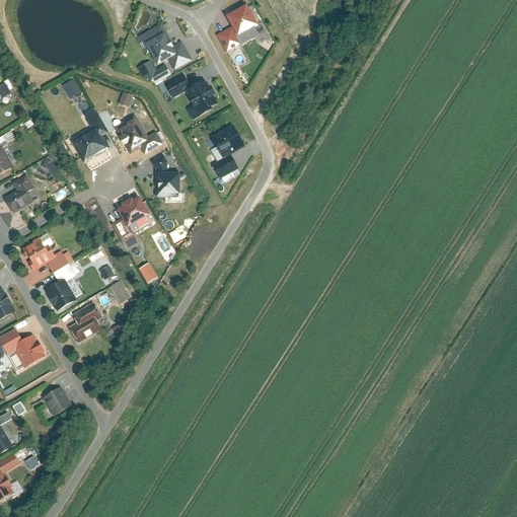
[(256,24),(244,2),(223,14),(229,25),(215,33),(224,52),(239,43),(235,37),(256,24)]
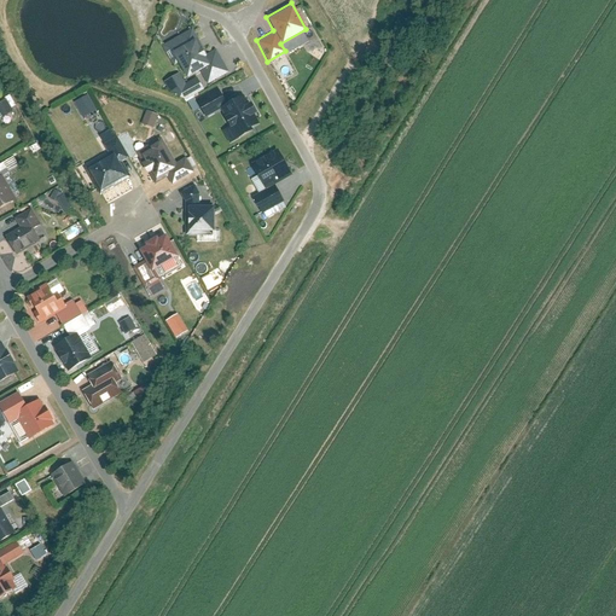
[(205,81),(224,71),(218,59),(214,62),(198,34),(193,36),(190,28),(158,45),(164,56),(169,53),(182,77),(199,68),(205,81)]
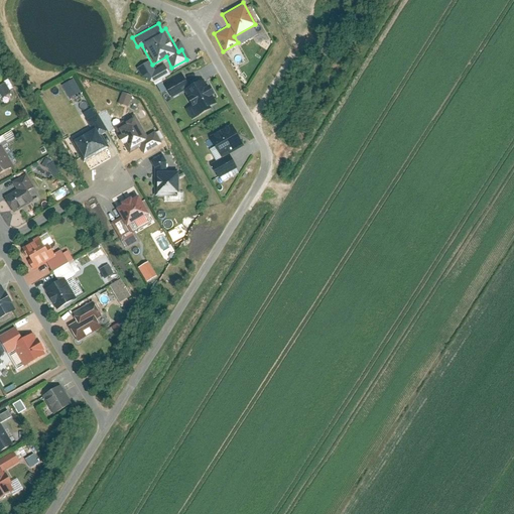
[(147,58),(134,65),(140,79),(147,76),(150,82),(167,74),(162,62),(151,68),(147,58)]
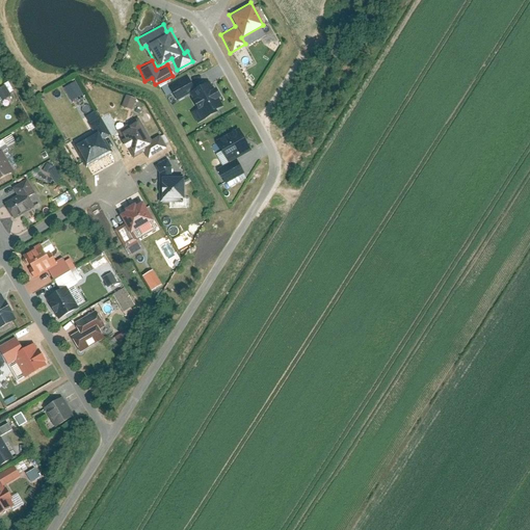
[(69,100),(80,93),(73,79),(60,85),(69,100)]
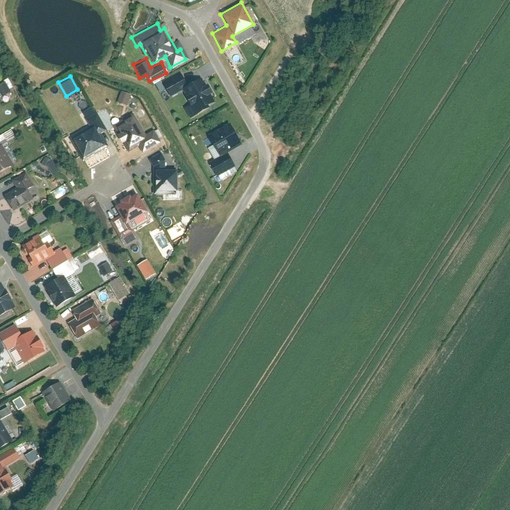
[(181,104),(188,117),(213,103),(199,77),(180,88),(187,101),(181,104)]
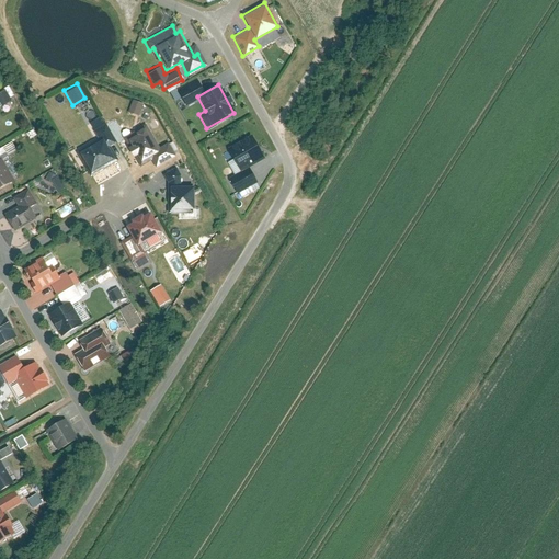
[(129,99),(126,111),(137,114),(141,101),(129,99)]
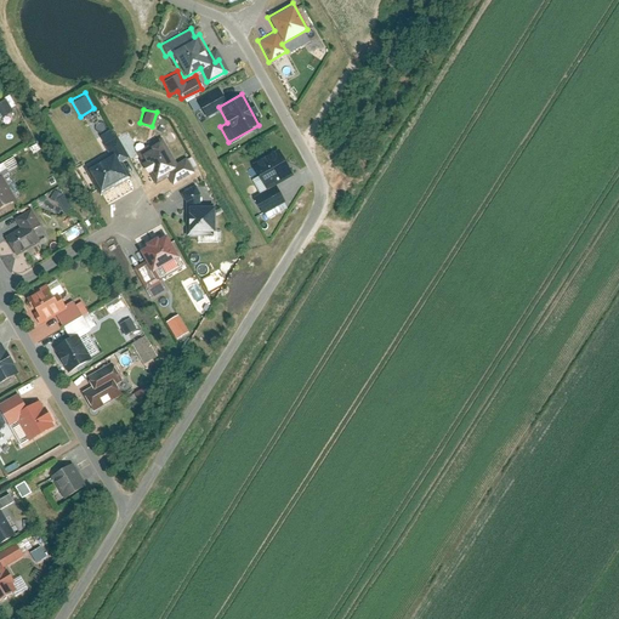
[(175,168),(158,137),(136,151),(153,180),(164,174),(170,180),(187,170),(183,163),(175,168)]
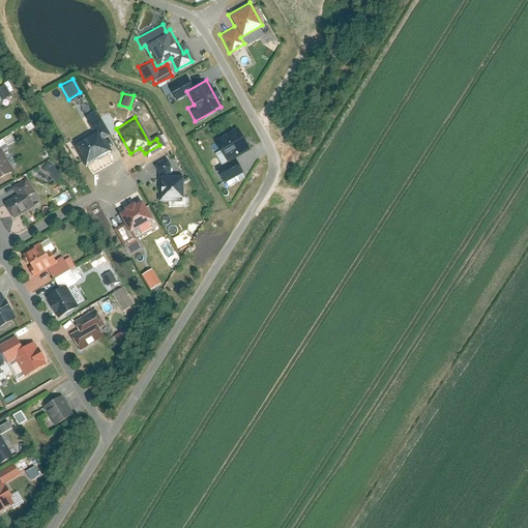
[(83,164),(101,153),(92,137),(104,130),(96,118),(86,124),(90,133),(70,143),(83,164)]
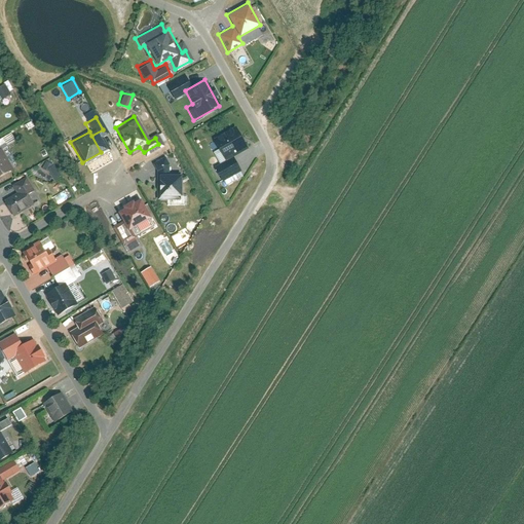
[(245,146),(234,129),(213,143),(222,160),(211,166),(217,176),(237,163),(231,153),(245,146)]
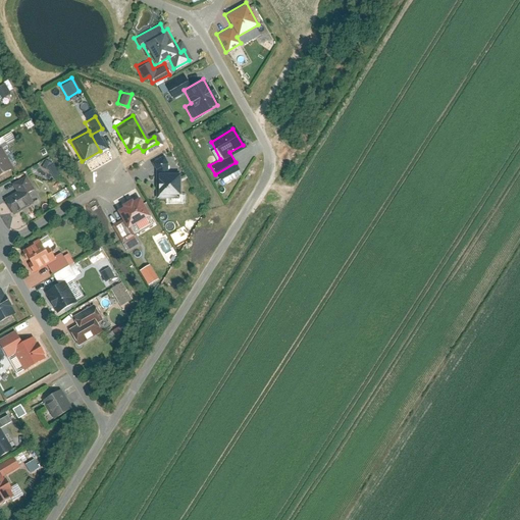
[(0,173),(15,164),(4,147),(13,141),(7,132),(0,137),(0,173)]
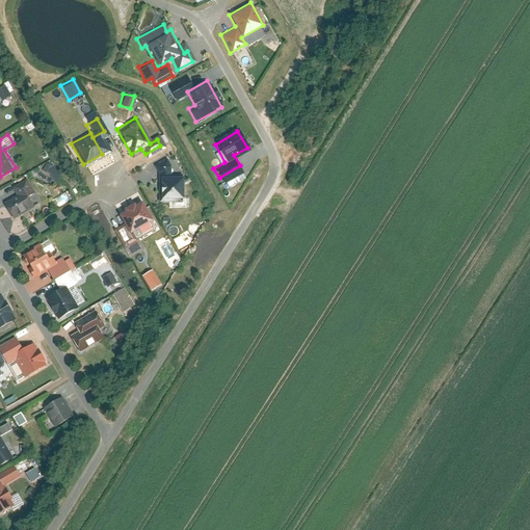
[(166,158),(153,161),(155,173),(168,170),(166,158)]
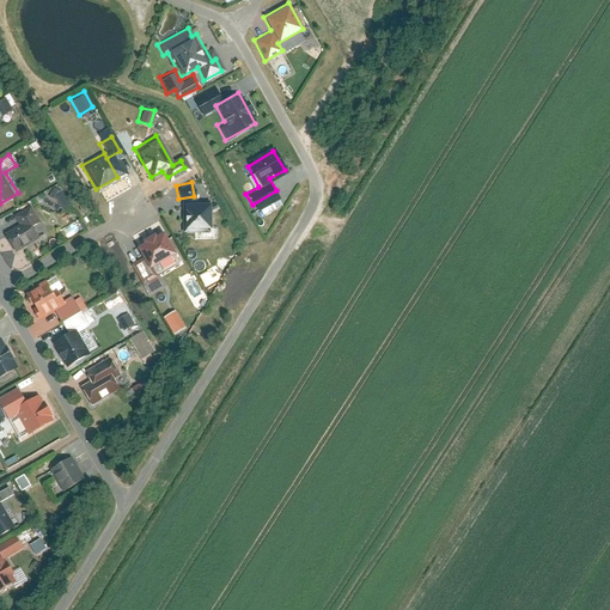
[(207,202),(181,203),(181,230),(208,229),(207,202)]
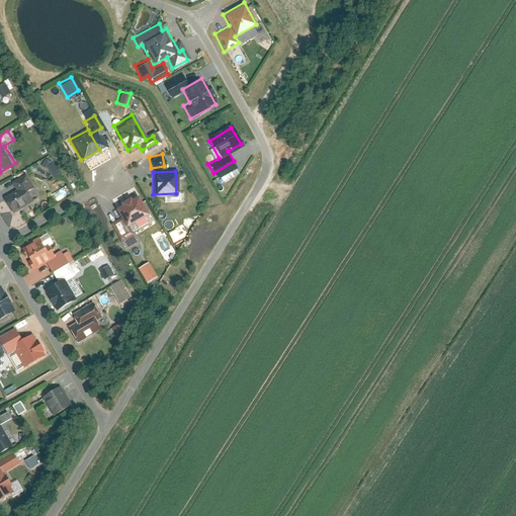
[(17,188),(4,195),(13,211),(33,199),(27,189),(33,185),(26,173),(12,181),(17,188)]
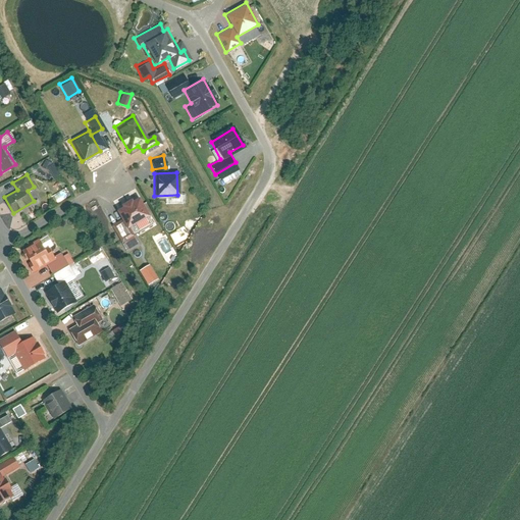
[(147,216),(136,198),(113,210),(117,219),(113,221),(122,238),(128,234),(125,228),(147,216)]
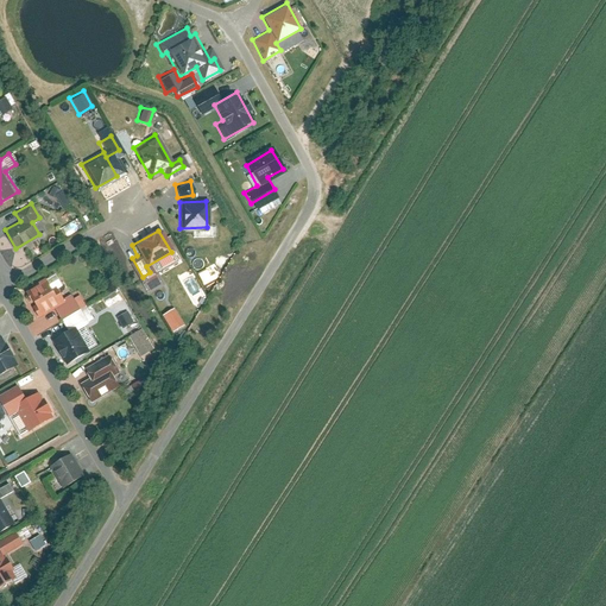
[(51,305),(58,317),(76,307),(69,294),(61,300),(46,276),(23,290),(37,314),(51,305)]
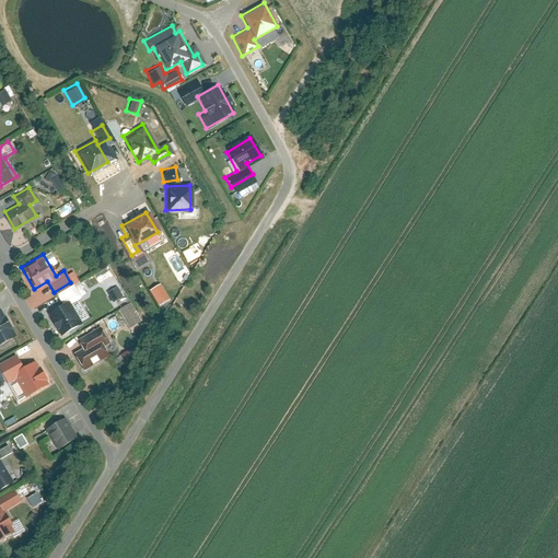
[(96,280),(108,275),(105,267),(93,272),(96,280)]
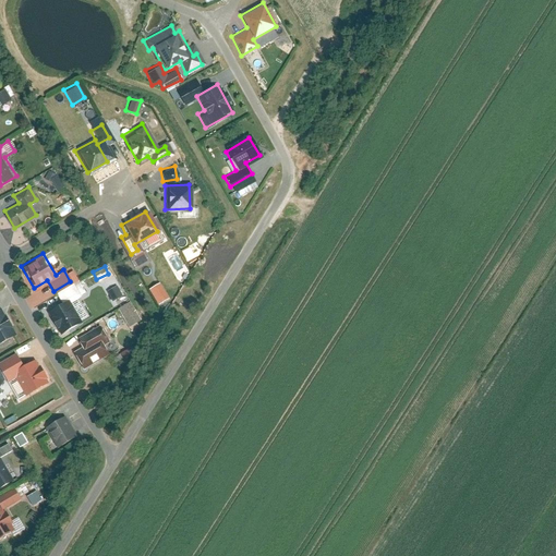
[(156,303),(167,297),(157,280),(146,287),(156,303)]
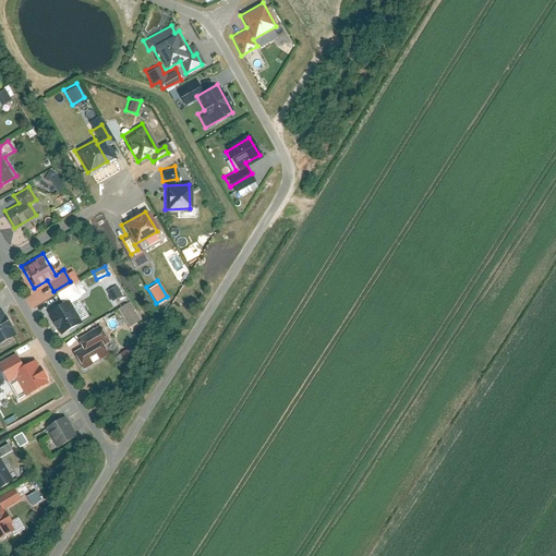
[(62,302),(47,312),(60,333),(82,319),(71,302),(81,297),(73,283),(57,293),(62,302)]
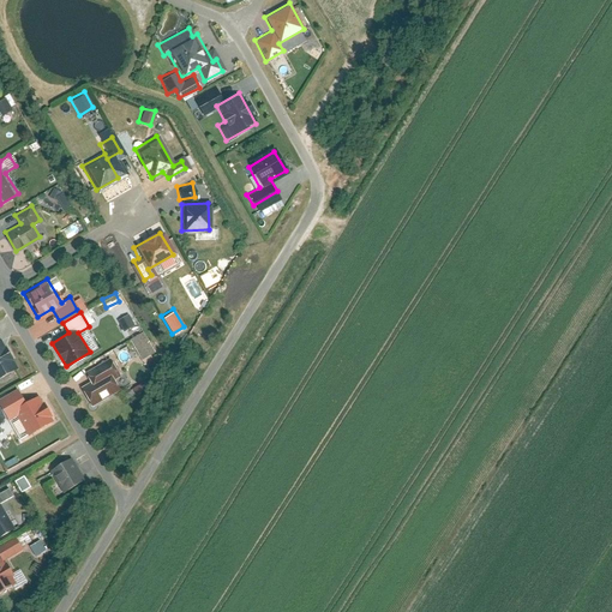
[(120,329),(133,324),(127,312),(115,317),(120,329)]
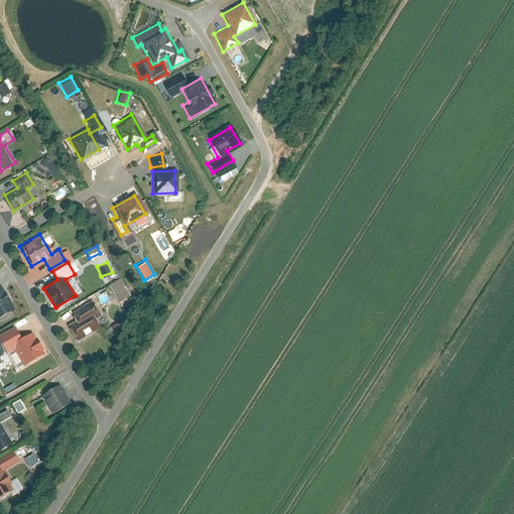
[(108,281),(115,300),(126,296),(119,277),(108,281)]
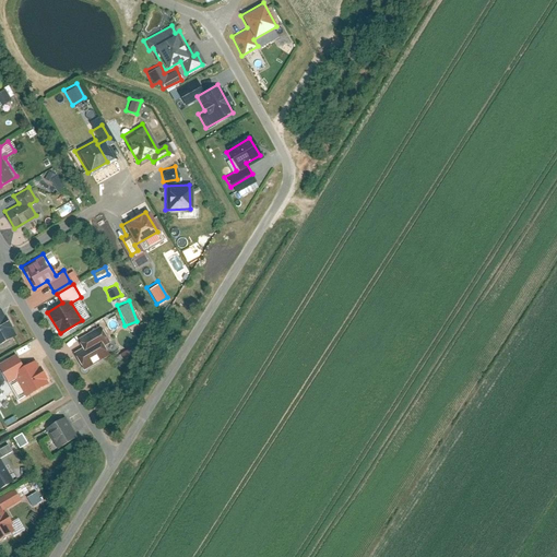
[(74,354),(83,367),(106,353),(101,344),(108,340),(101,327),(76,342),(81,350),(74,354)]
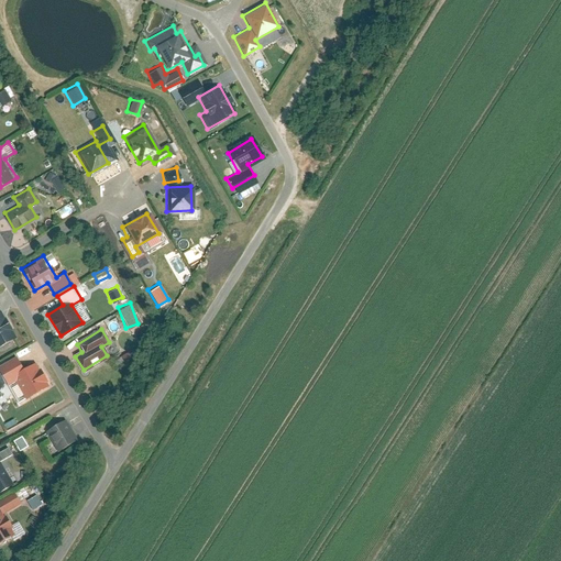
[(29,399),(51,384),(37,363),(26,370),(17,355),(0,366),(0,370),(9,383),(15,378),(29,399)]
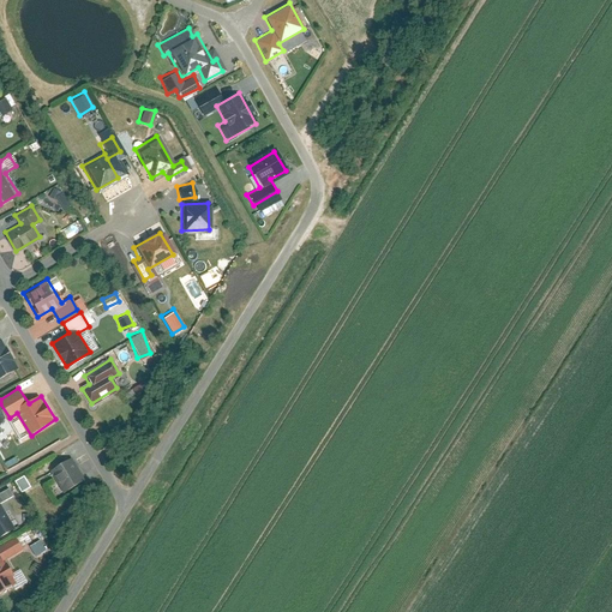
[(49,469),(63,492),(84,479),(71,456),(49,469)]
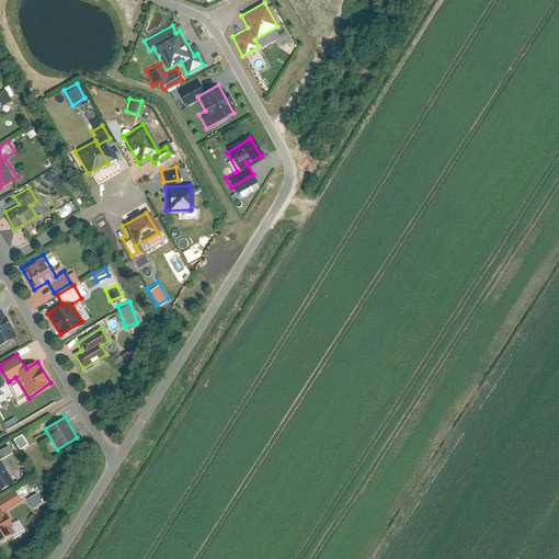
[(12,436),(15,446),(23,443),(20,433),(12,436)]
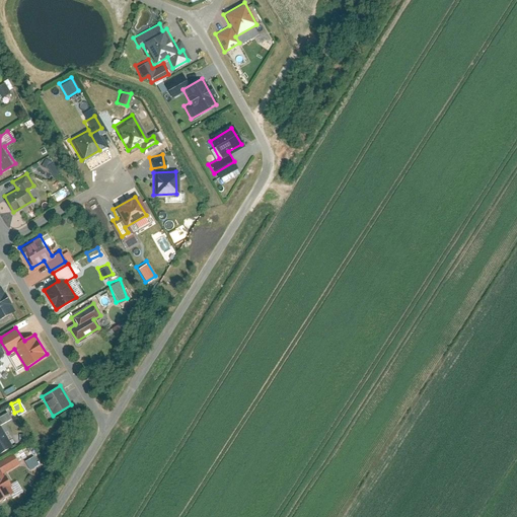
[(0,451),(8,446),(0,432),(0,423),(10,418),(5,411),(0,414),(0,451)]
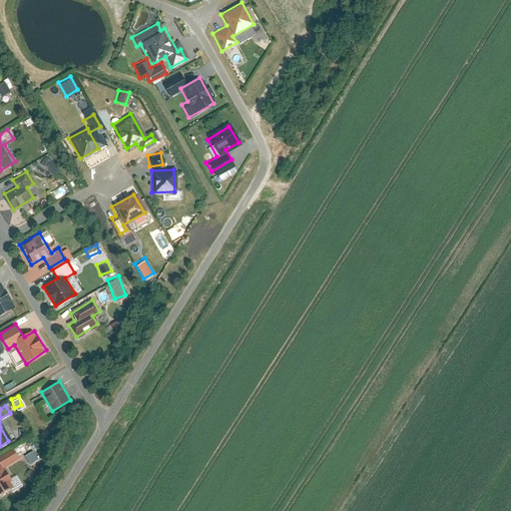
[(0,462),(5,468),(20,456),(13,447),(0,457),(0,462)]
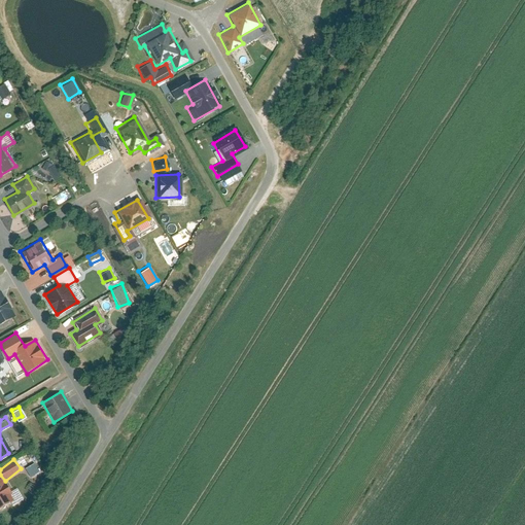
[(0,480),(0,506),(12,500),(0,480)]
